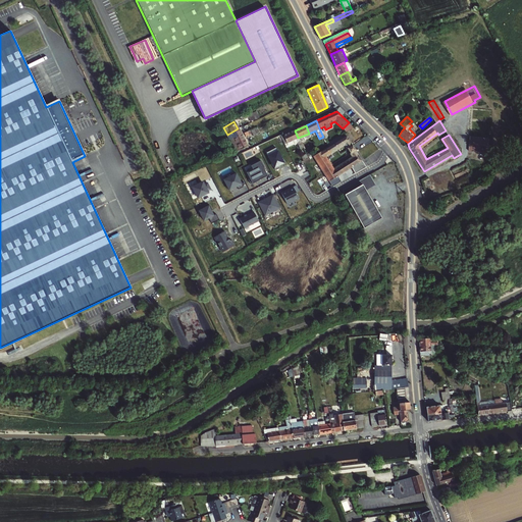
[(227,135),(230,140),(241,134),(238,128),(227,135)]
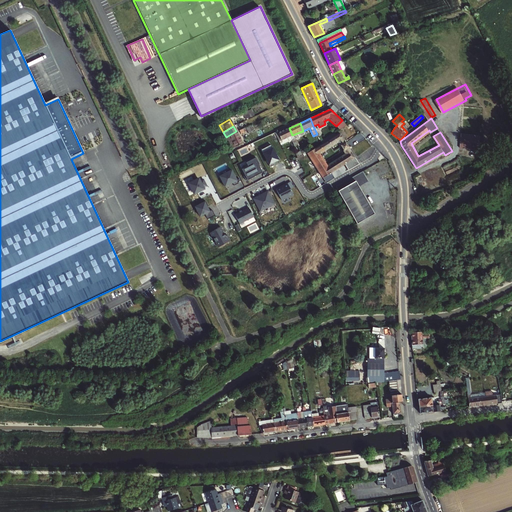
[(294,139),(292,135),(289,128),(278,133),(281,140),(286,138),(287,142),(291,140),(294,146),(296,144),(294,139)]
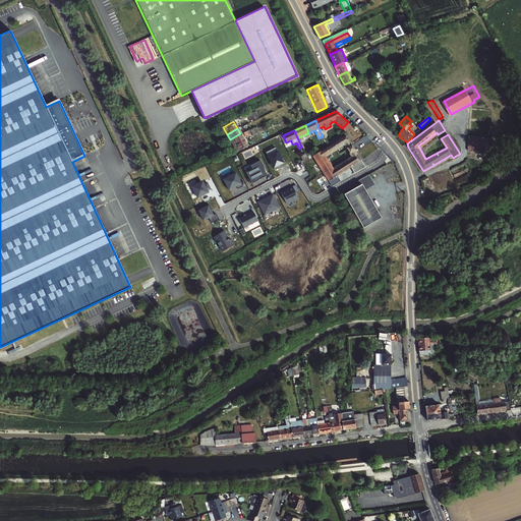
[(240,133),(230,139),(237,151),(247,146),(240,133)]
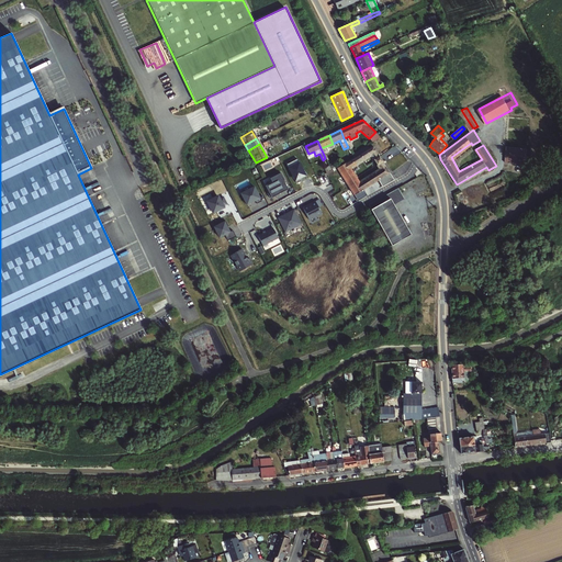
[(321,148),(323,153),(325,153),(324,150),(334,146),(333,144),(321,148)]
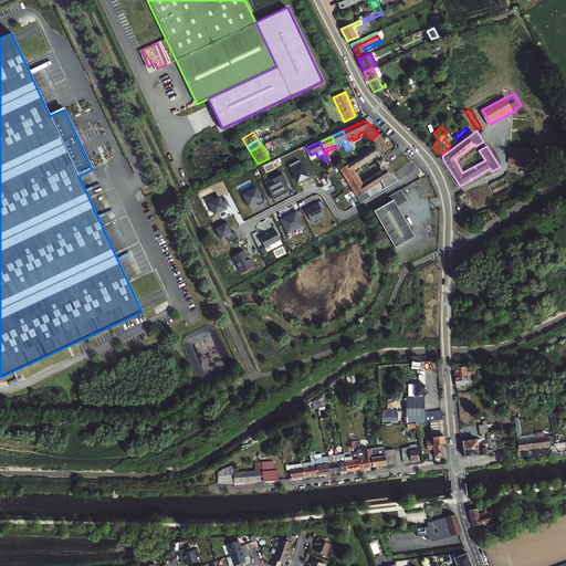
[(375,147),(341,169),(357,197),(360,202),(370,197),(366,191),(362,185),(353,170),(374,157),(377,161),(383,158),(375,147)]
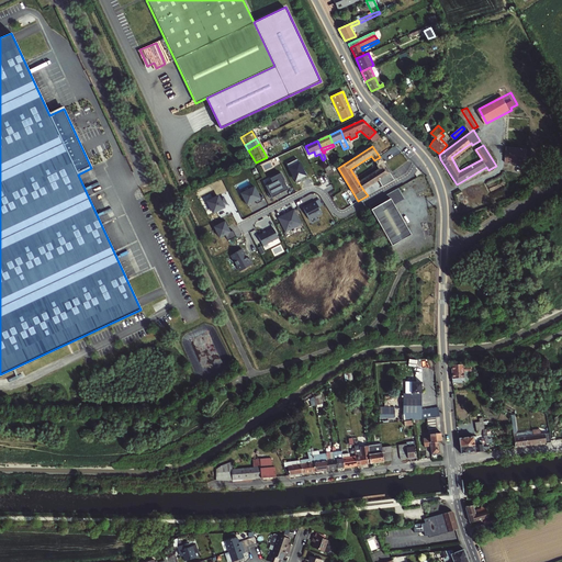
[(506,147),(505,163),(526,165),(527,149),(506,147)]
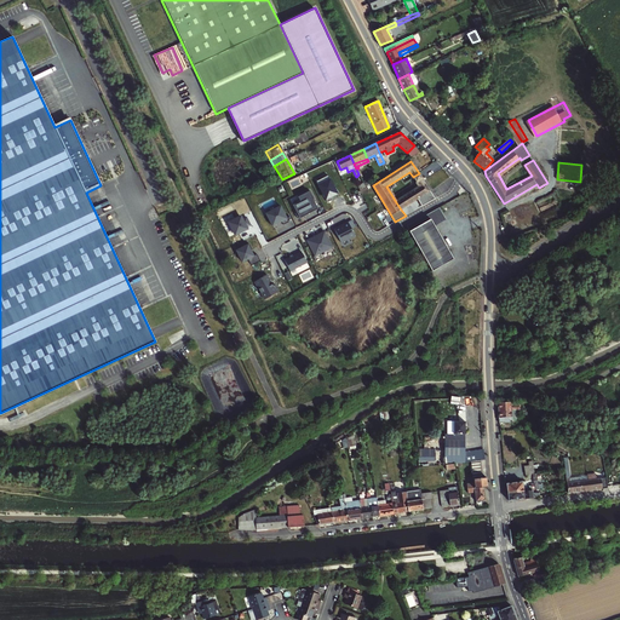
[(317,182),(328,204),(333,200),(332,197),(339,194),(337,189),(336,189),(328,177),(317,182)]
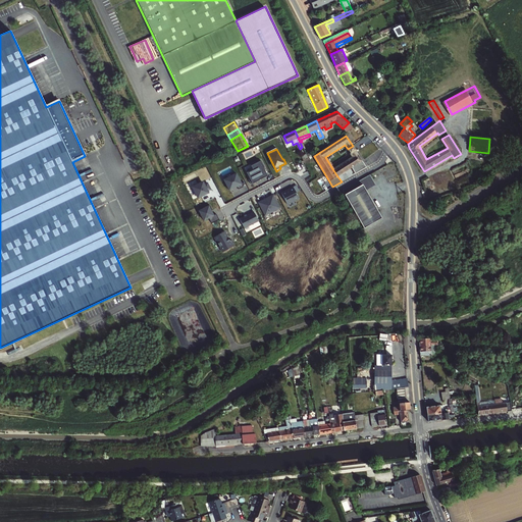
[(337,168),(341,174),(352,167),(355,173),(366,167),(355,150),(351,153),(354,158),(337,168)]
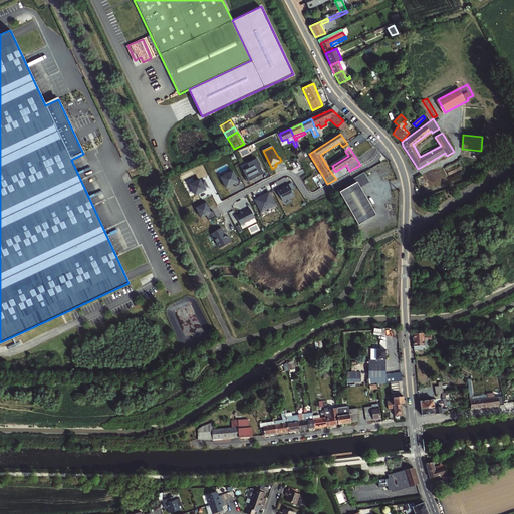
[(243,171),(246,177),(245,178),(247,182),(258,176),(258,177),(264,174),(260,166),(261,166),(257,159),(248,164),(249,168),(243,171)]
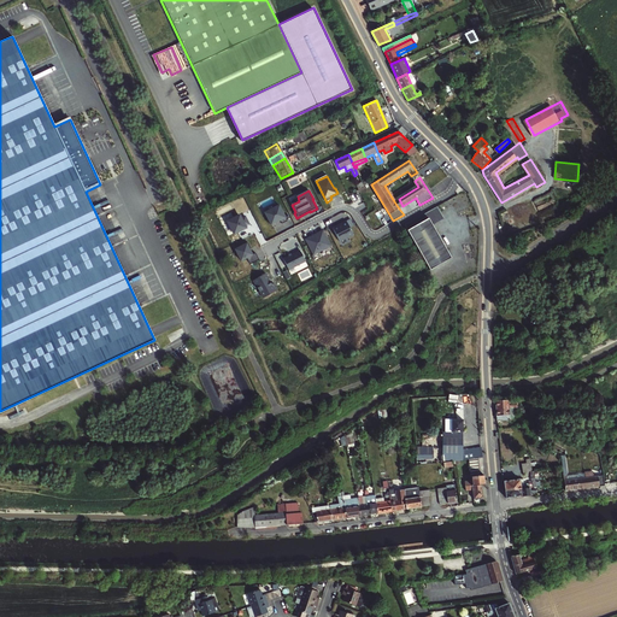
[(271,225),(281,221),(282,224),(288,222),(280,206),(265,213),(271,225)]
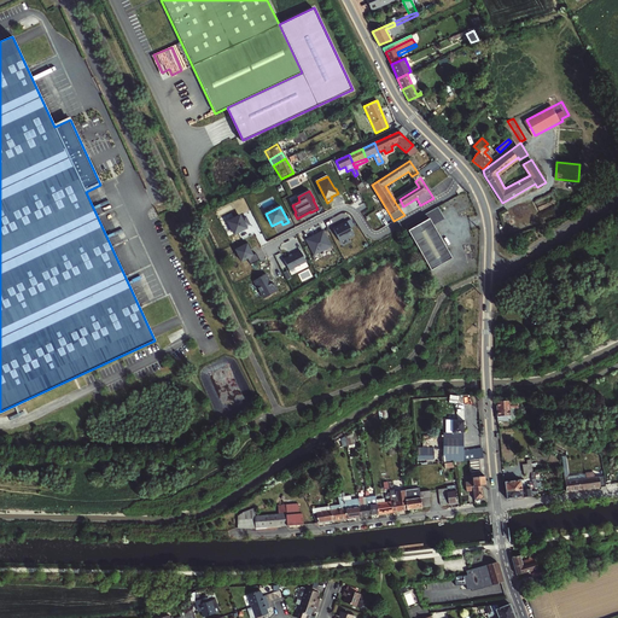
[(404,227),(431,270),(452,258),(432,226),(444,219),(438,208),(404,227)]
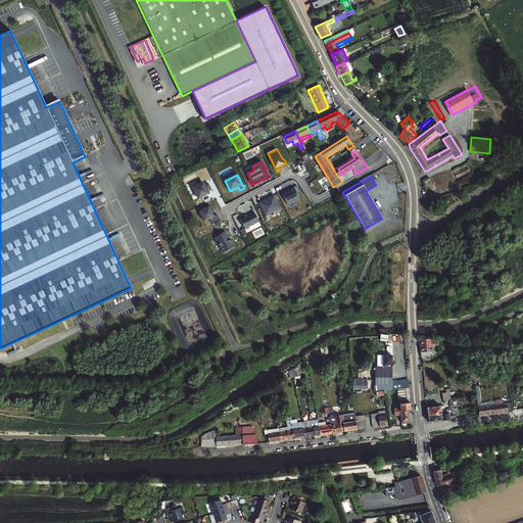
[(193,187),(199,198),(208,193),(207,191),(211,189),(208,183),(204,185),(203,182),(193,187)]
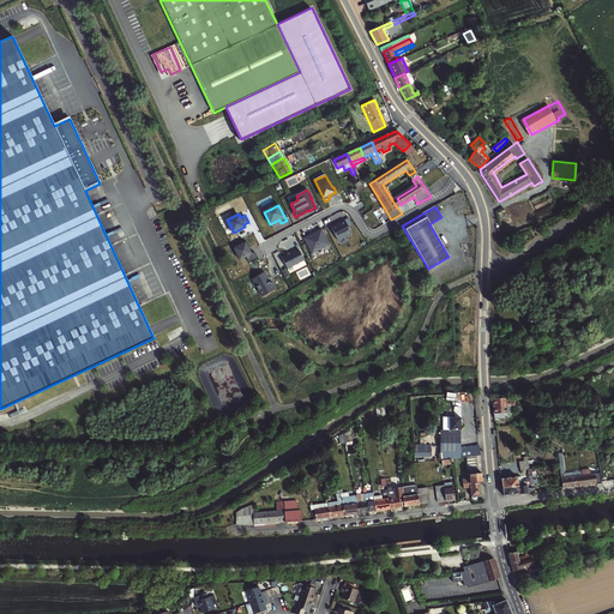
[(338,241),(351,234),(345,221),(331,228),(338,241)]
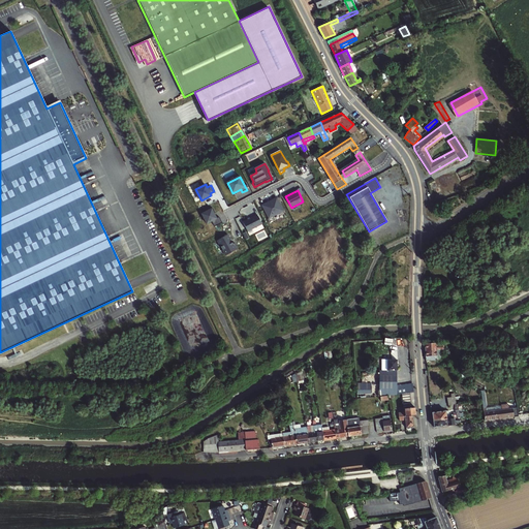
[(284,211),(277,198),(262,206),(270,219),(284,211)]
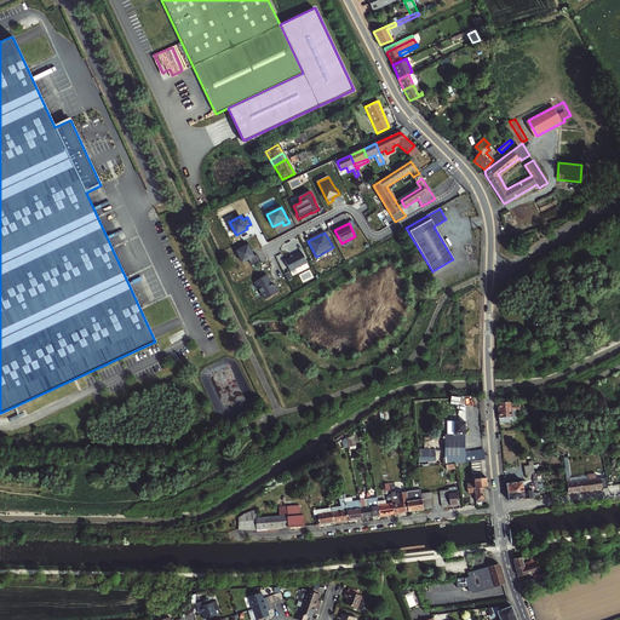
[(262,262),(257,253),(254,256),(251,250),(252,250),(250,244),(236,250),(242,262),(248,258),(252,265),(262,262)]
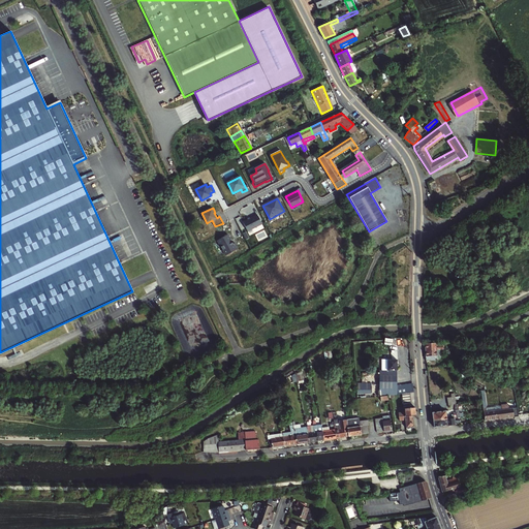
[(248,231),(262,224),(257,215),(243,222),(248,231)]
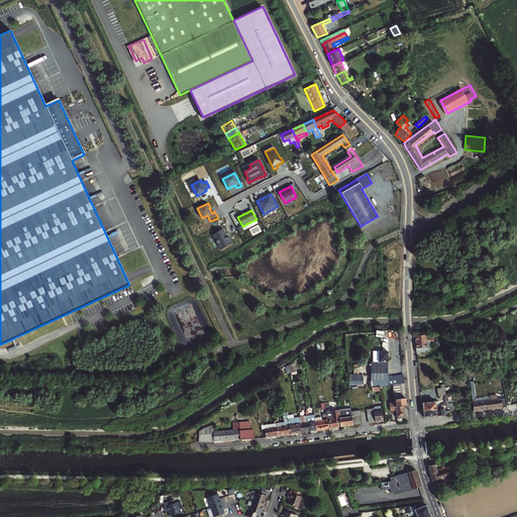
[(426,337),(426,334),(416,335),(417,352),(428,351),(427,347),(427,341),(430,341),(433,340),(433,337),(426,337)]
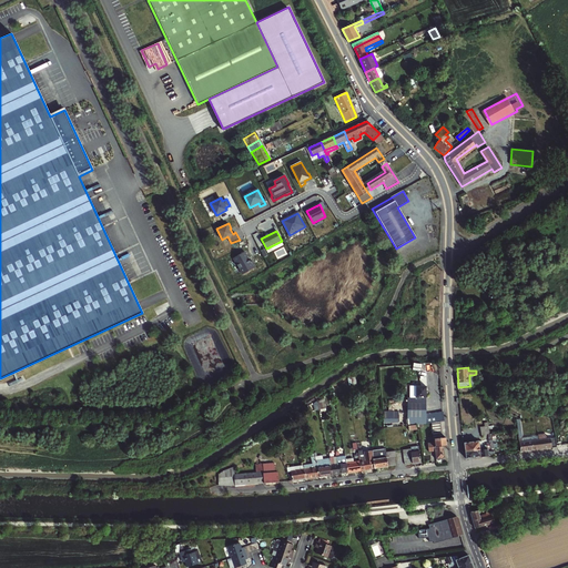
[(359,384),(351,385),(352,394),(361,393),(359,384)]
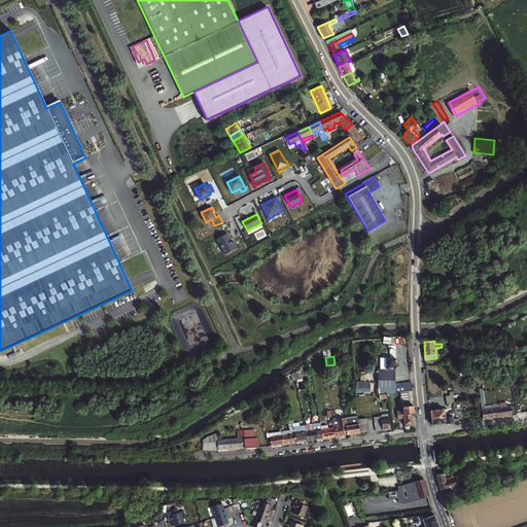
[(382,358),(382,369),(396,369),(395,358),(382,358)]
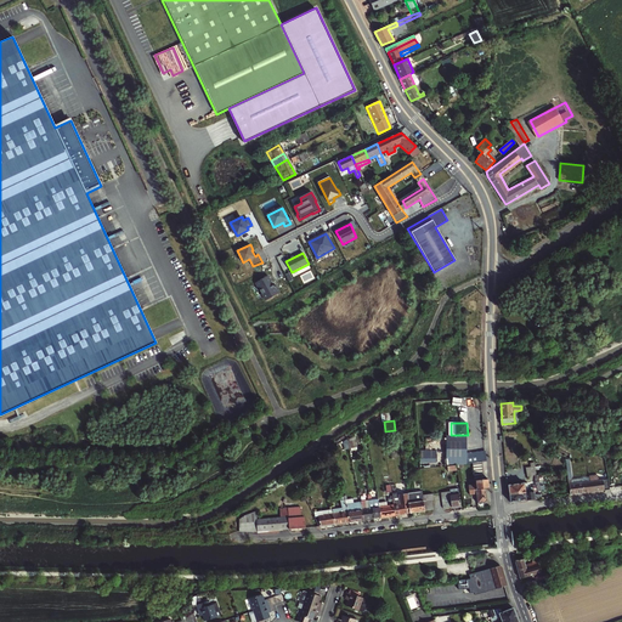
[(468,435),(451,435),(447,435),(448,465),(458,464),(474,463),(484,462),(487,461),(486,452),(468,453),(468,435)]
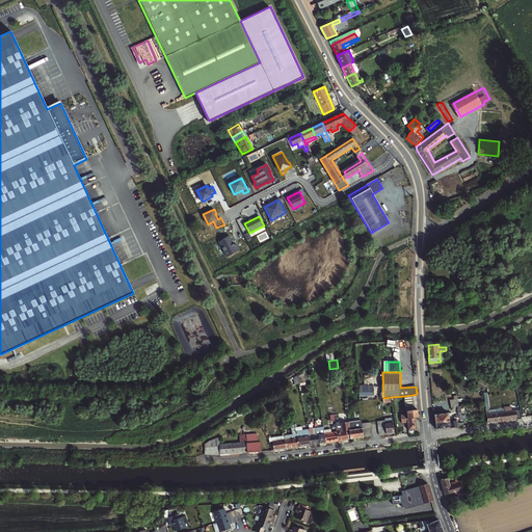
[(418,409),(415,409),(414,395),(405,396),(407,414),(401,415),(402,423),(408,422),(408,430),(415,429),(417,426),(416,418),(419,417),(418,409)]
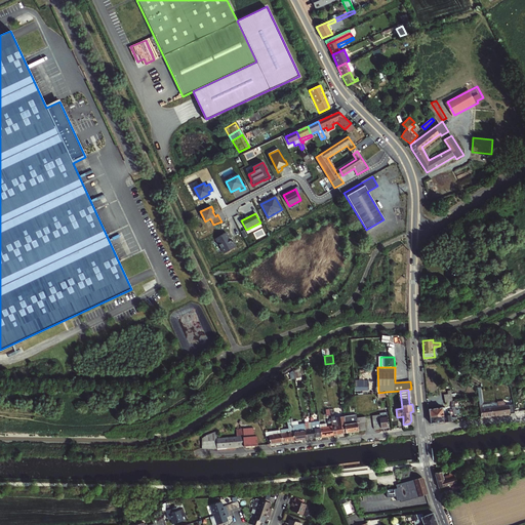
[(481,391),(478,391),(478,396),(481,415),(481,416),(515,413),(514,407),(510,405),(484,408),(481,391)]
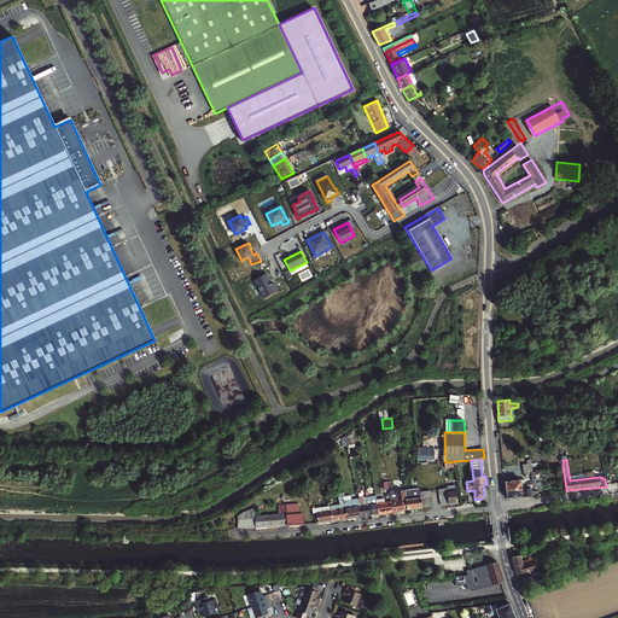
[(532,488),(532,483),(525,484),(524,487),(522,487),(520,479),(505,482),(507,491),(522,489),(532,488)]
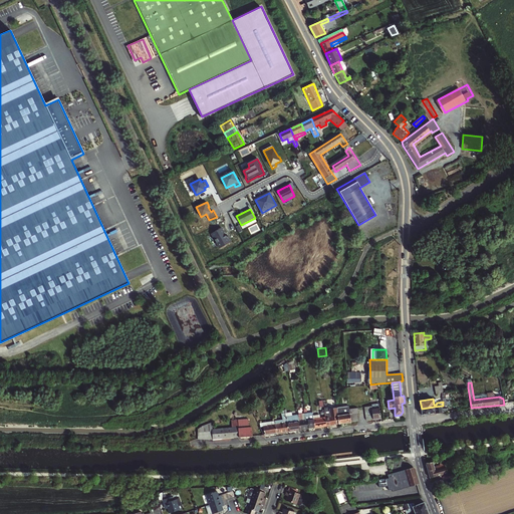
[(373,419),(373,415),(372,411),(372,409),(371,406),(365,407),(366,412),(366,416),(367,420),(373,419)]
